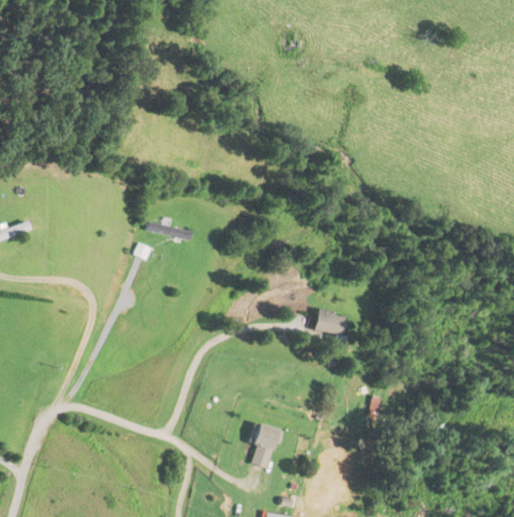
[(149,228),(191,239),(193,230),(151,219),(149,228)]
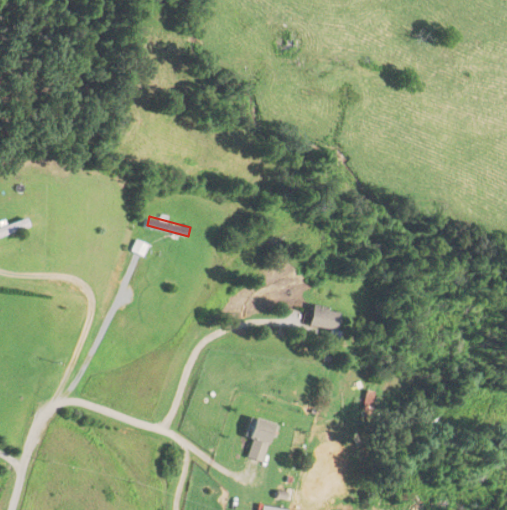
[(0,236),(31,226),(28,218),(0,227),(0,236)]
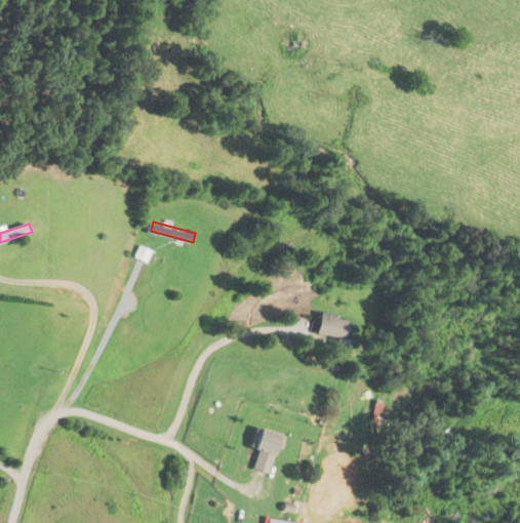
[(138,256),(150,260),(154,249),(143,245),(138,256)]
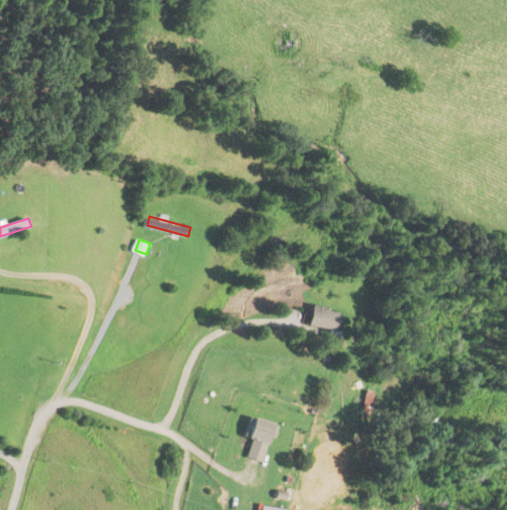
[(343,313),(317,304),(310,323),(336,332),(343,313)]
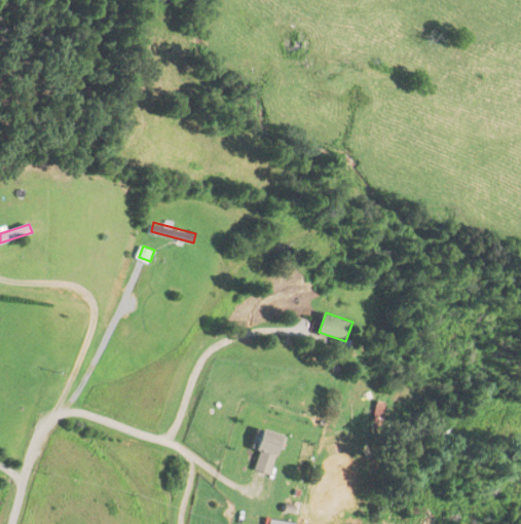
[(254,469),(272,475),(284,435),(265,429),(254,469)]
